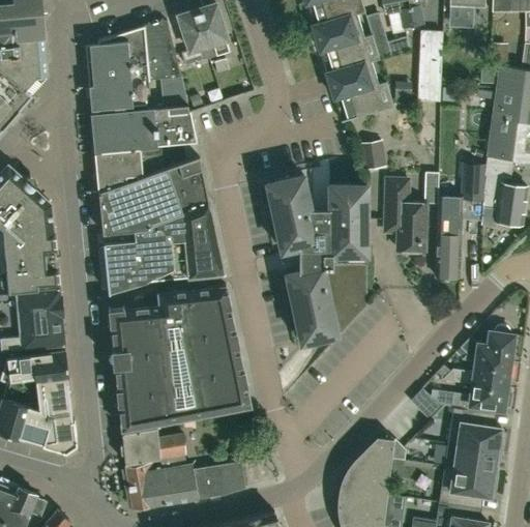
[(0,0),(0,44),(45,41),(43,36),(45,36),(41,0),(0,0)]
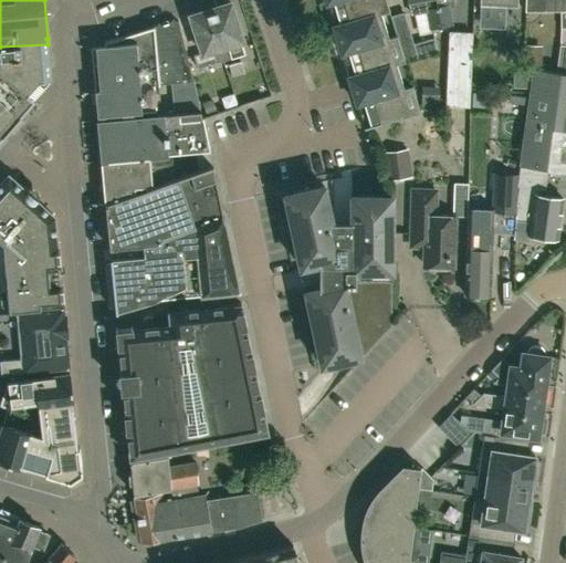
[(373,16),(368,0),(325,0),(326,4),(333,2),(339,25),(373,16)]
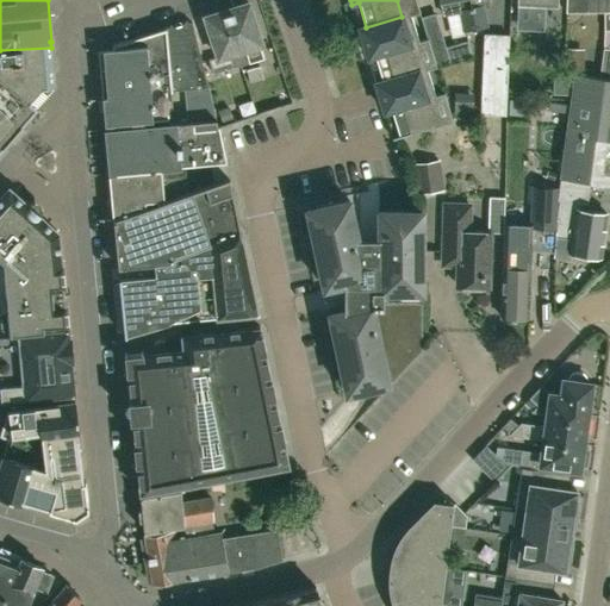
[(416,0),(397,0),(402,17),(418,72),(435,127),(453,122),(444,94),(443,94),(436,68),(450,63),(447,50),(436,16),(435,16),(422,19),(428,41),(419,43),(411,17),(421,14),(416,0)]
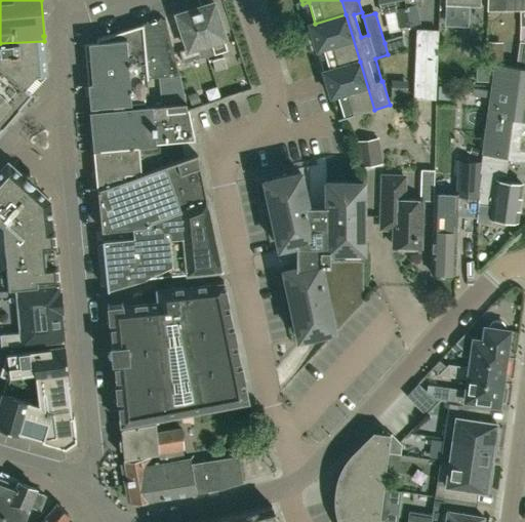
[(395,10),(398,27),(399,31),(409,29),(408,25),(403,0),(378,0),(381,13),(395,10)]
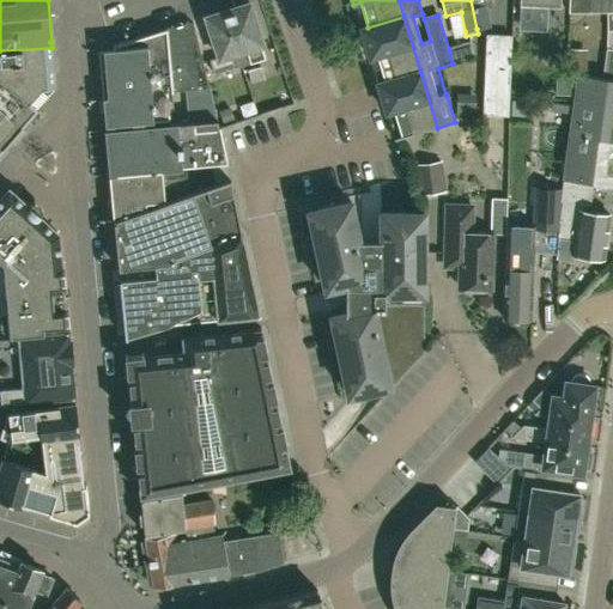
[(471,0),(477,29),(478,34),(491,30),(487,11),(491,10),(491,8),(490,8),(487,0),(471,0)]
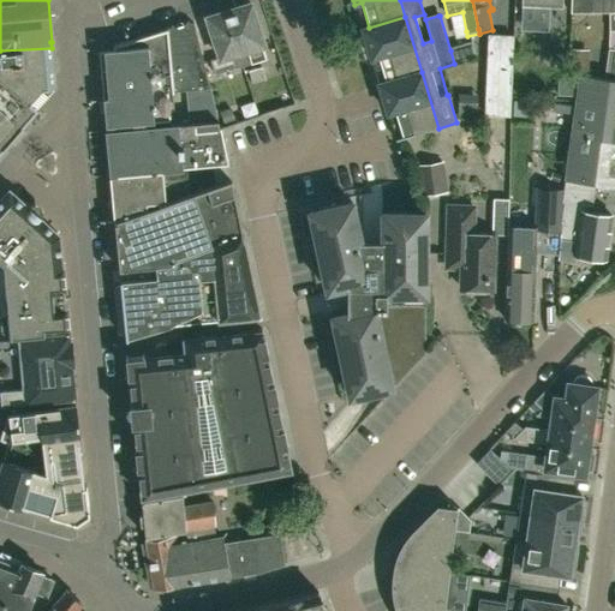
[(563,11),(563,0),(521,0),(523,10),(563,11)]
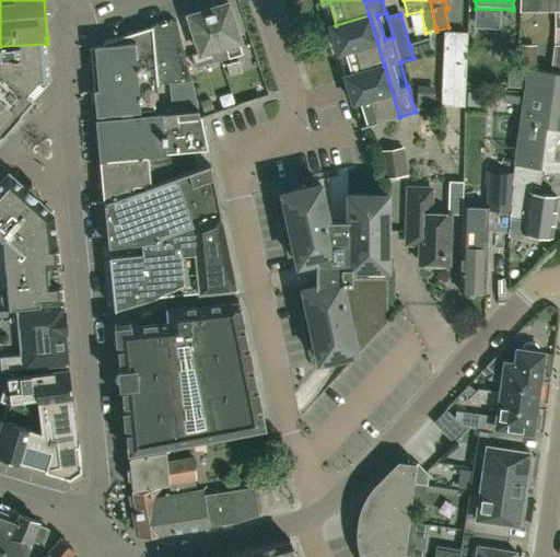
[(555,14),(555,0),(521,0),(522,14),(555,14)]
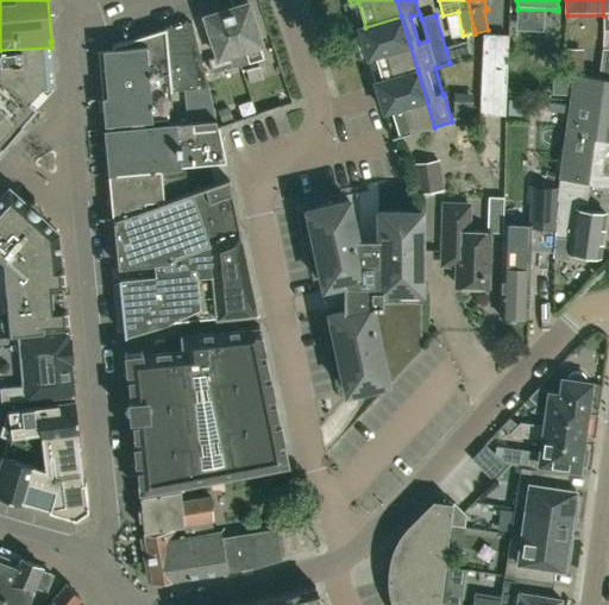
[(263,60),(258,45),(261,44),(248,4),(226,11),(233,37),(228,39),(234,55),(237,54),(240,67),(263,60)]
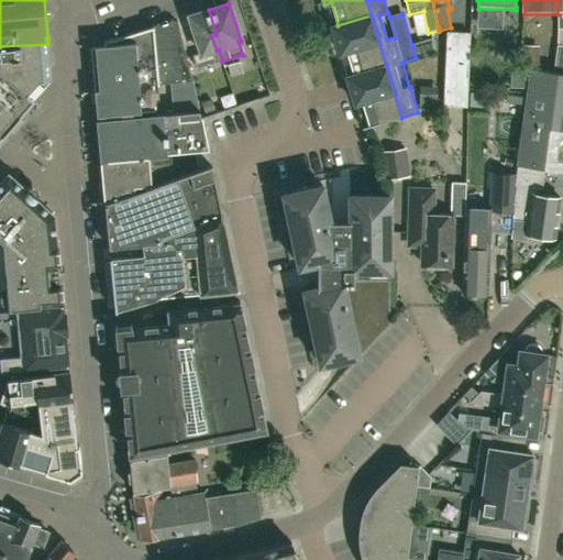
[(217,51),(211,36),(216,34),(209,10),(188,17),(200,54),(194,56),(198,69),(222,62),(219,50),(217,51)]
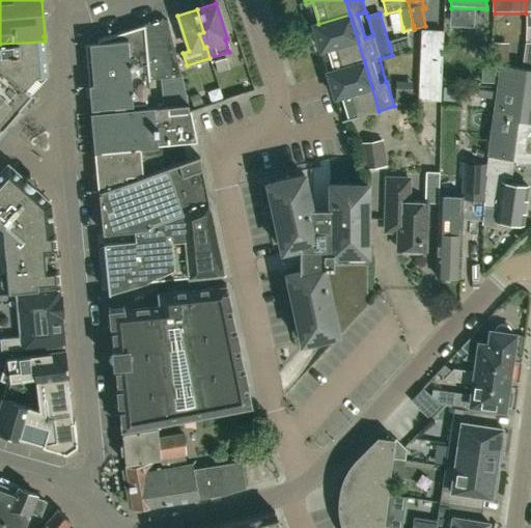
[(350,15),(318,24),(313,26),(320,51),(326,50),(333,72),(364,62),(350,15)]
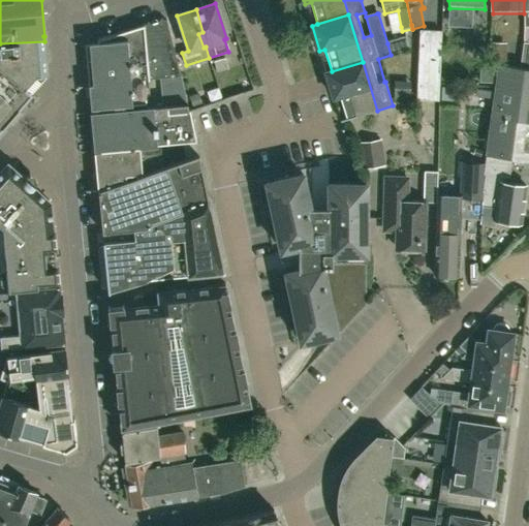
[(180,78),(166,22),(160,21),(84,44),(91,111),(146,105),(144,82),(159,80),(162,106),(187,104),(180,78)]
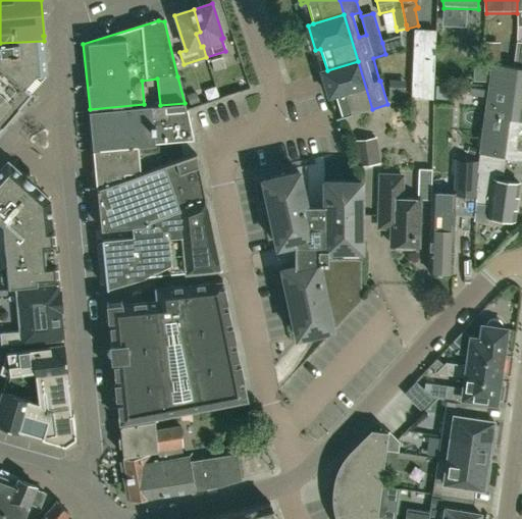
[(411,98),(432,99),(434,31),(414,31),(411,98)]
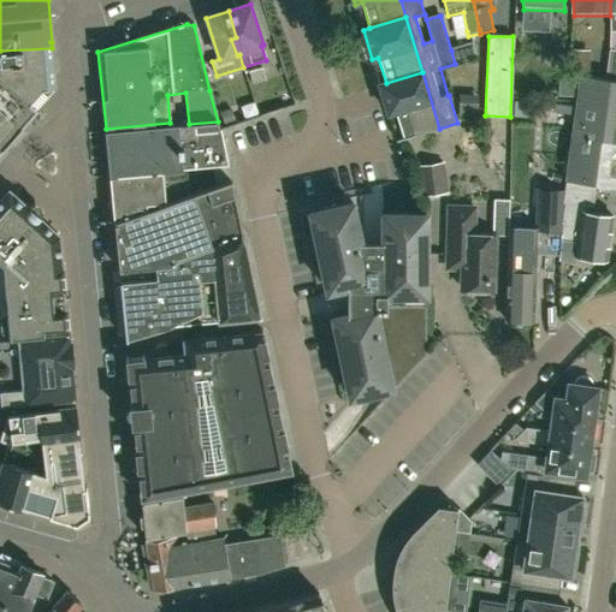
[(473,45),(451,51),(455,64),(475,58),(473,45)]
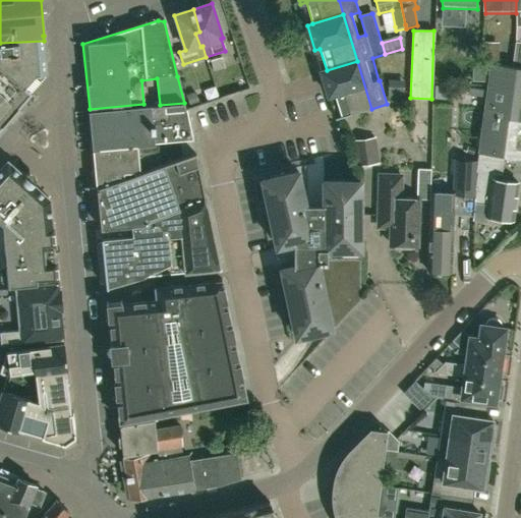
[(0,66),(24,88),(35,76),(47,75),(44,41),(0,43),(0,66)]
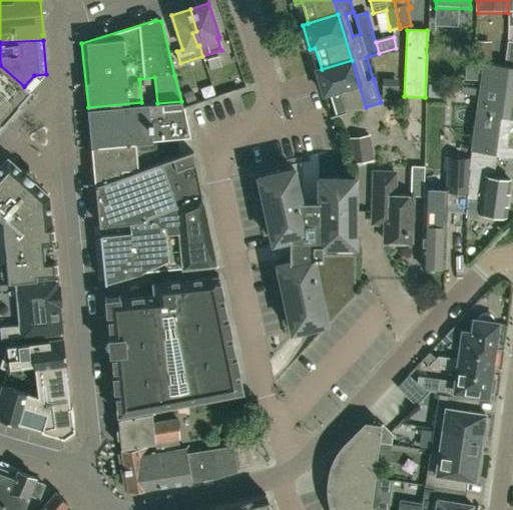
[(475,63),(489,64),(490,43),(476,43),(475,63)]
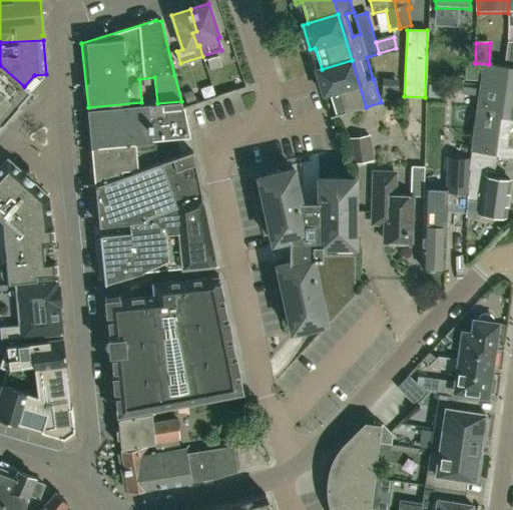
[(512,68),(512,44),(507,43),(504,67),(512,68)]
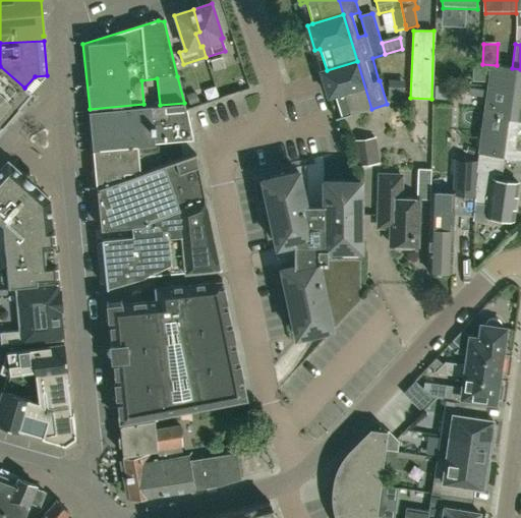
[(211,74),(225,70),(222,59),(208,63),(211,74)]
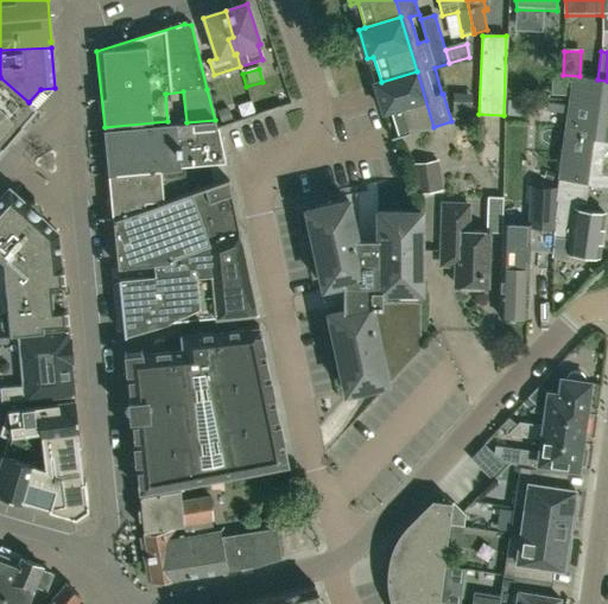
[(391,139),(434,127),(417,71),(381,82),(374,83),(391,139)]
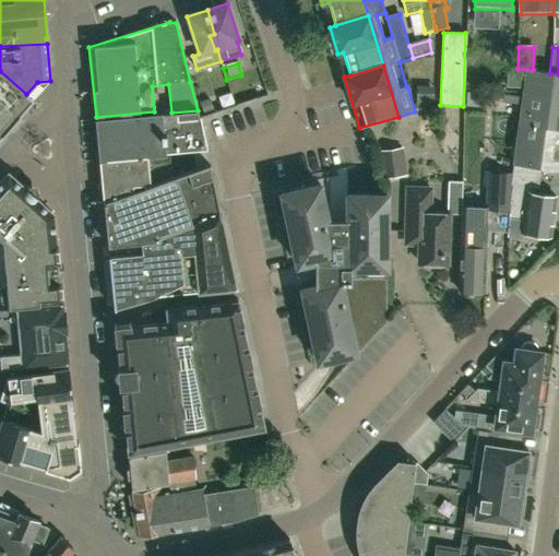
[(558,172),(558,74),(527,70),(513,165),(540,169),(558,172)]
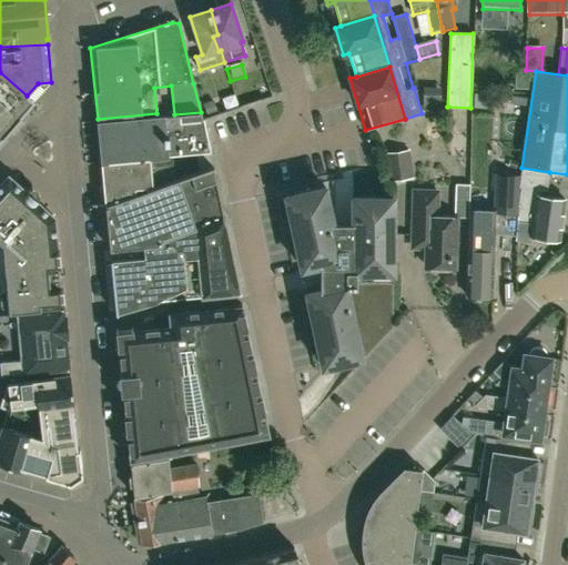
[(3,139),(21,118),(20,118),(33,101),(27,96),(0,72),(0,140),(2,138),(3,139)]
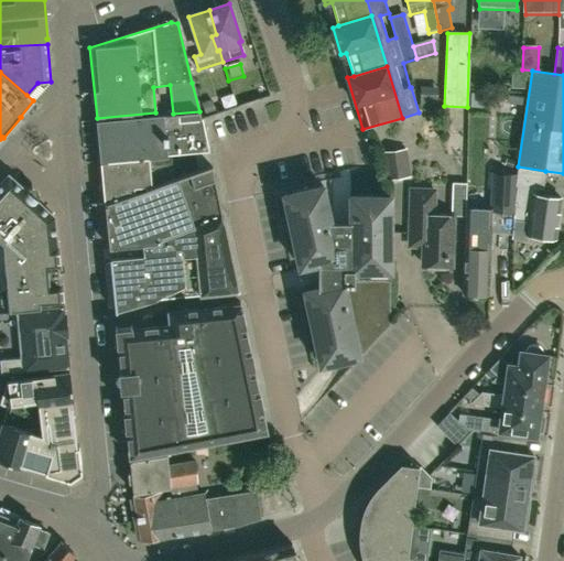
[(438,89),(421,88),(420,108),(437,109),(438,89)]
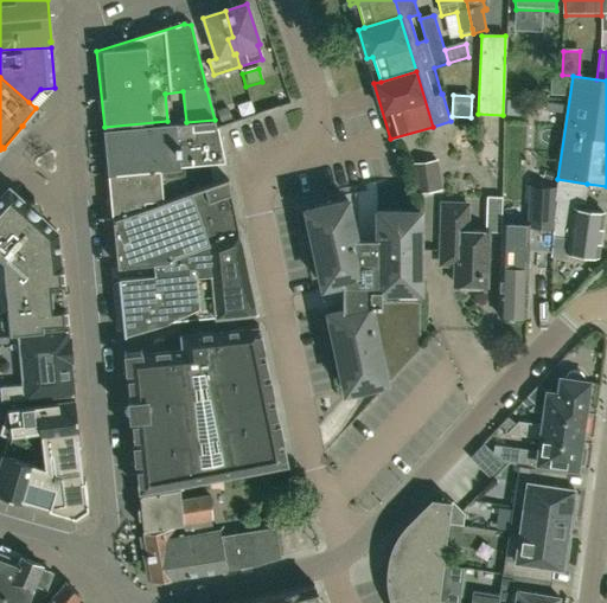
[(174,170),(184,168),(218,166),(223,166),(224,166),(217,130),(216,130),(215,122),(106,132),(109,177),(174,170)]
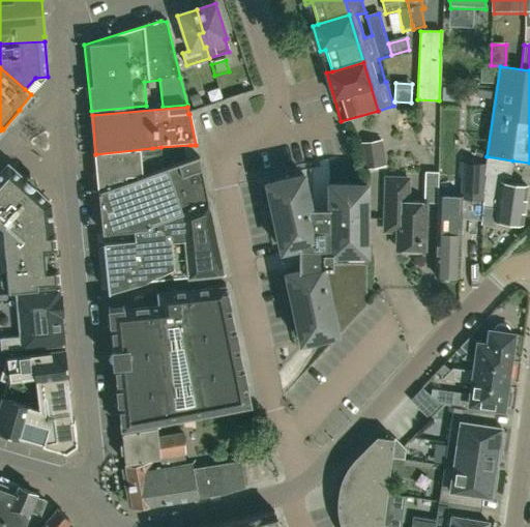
[(361,172),(386,168),(382,142),(357,145),(361,172)]
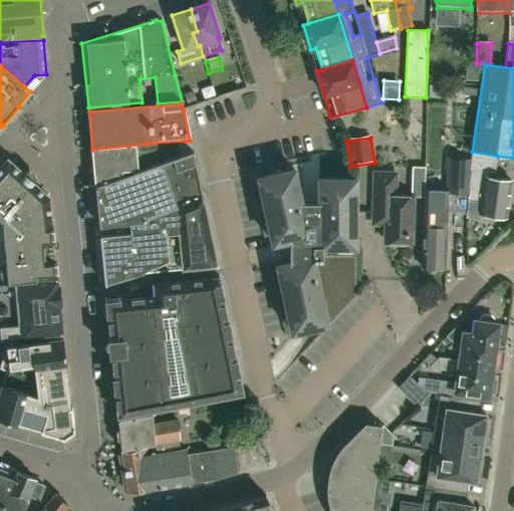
[(185,141),(178,143),(180,156),(192,153),(189,141),(185,141)]
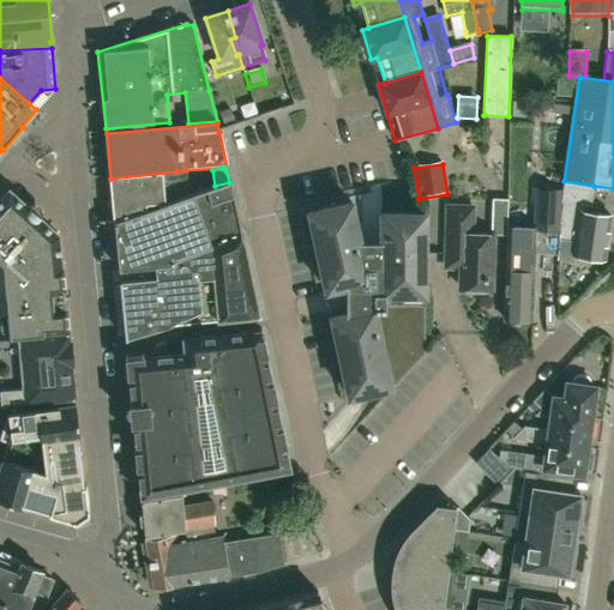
[(188,197),(186,170),(176,171),(110,179),(115,222),(188,197)]
